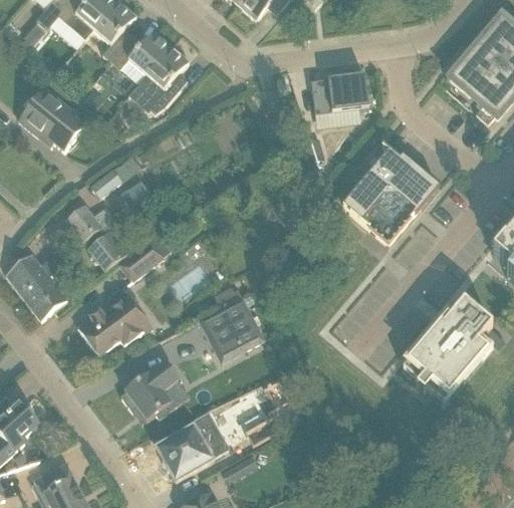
[(47,10),(36,22),(37,22),(46,30),(50,26),(58,16),(71,0),(55,0),(47,10)]
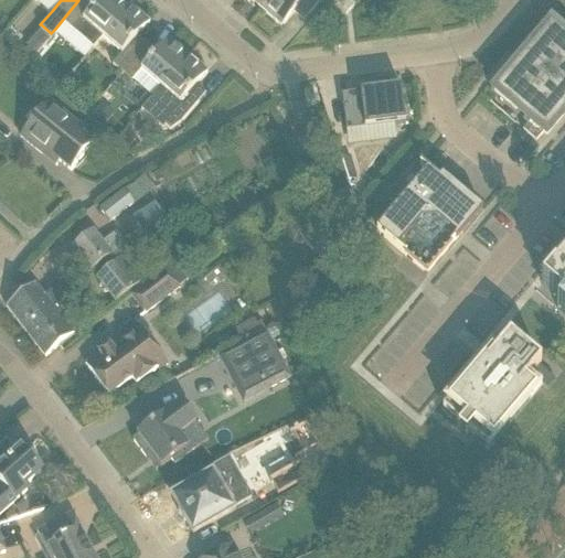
[(78,0),(64,18),(93,43),(102,32),(129,0),(95,0),(92,4),(86,0),(78,0)]
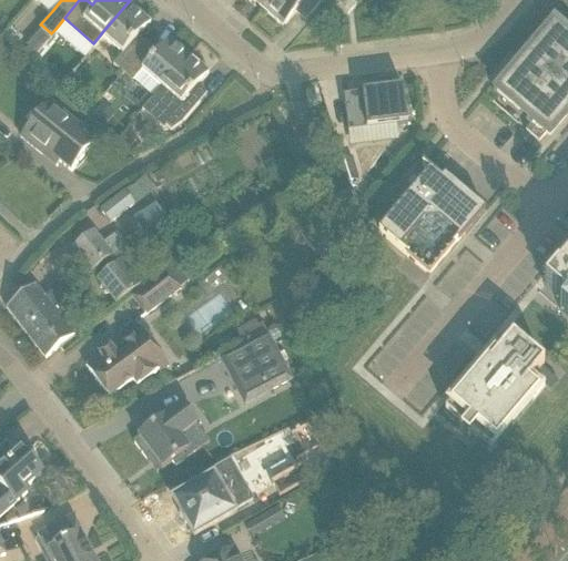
[(131,39),(150,17),(130,0),(102,32),(121,49),(112,60),(122,68),(141,47),(131,39)]
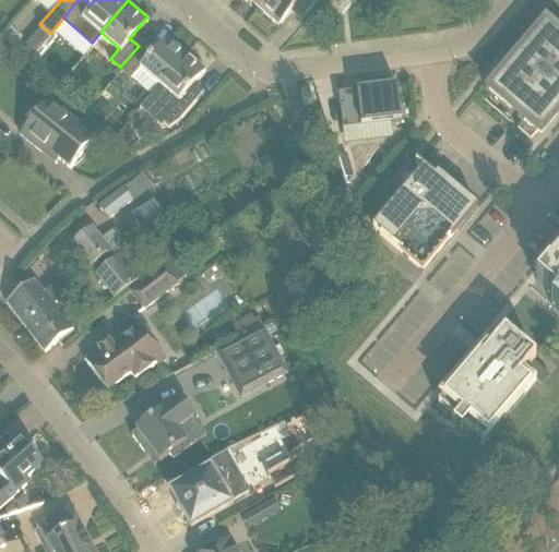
[(262,0),(259,4),(278,21),(289,8),(297,0),(306,8),(312,0),(262,0)]
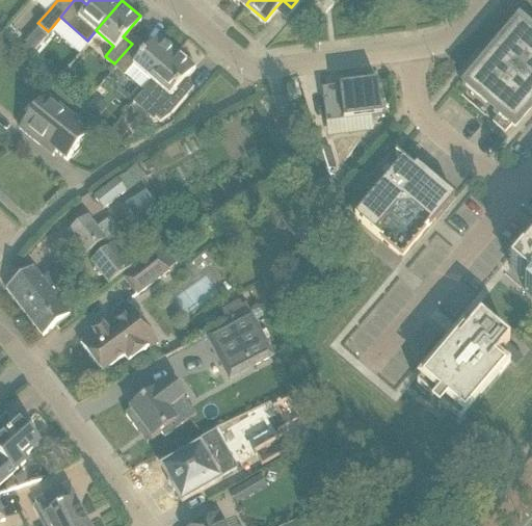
[(325,8),(333,0),(315,0),(325,8)]
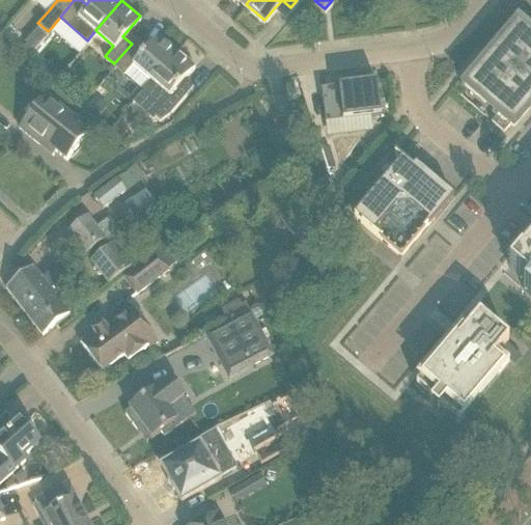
[(468,76),(464,81),(496,109),(490,116),(503,128),(509,120),(512,122),(530,101),(530,28),(518,17),(487,53),(477,64),(474,65),(471,66),(469,70),(468,73),(468,76)]
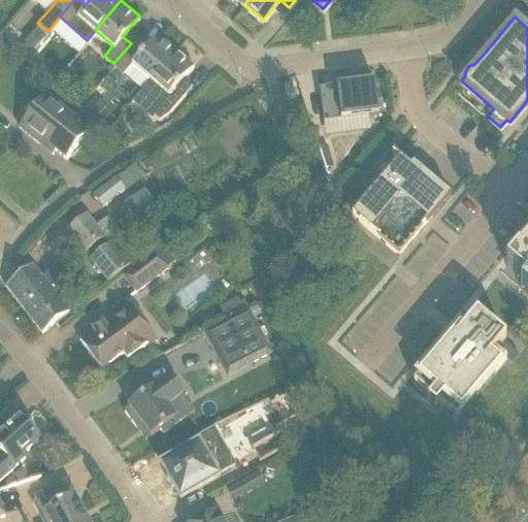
[(141,87),(175,46),(157,31),(139,52),(131,43),(113,63),(141,87)]
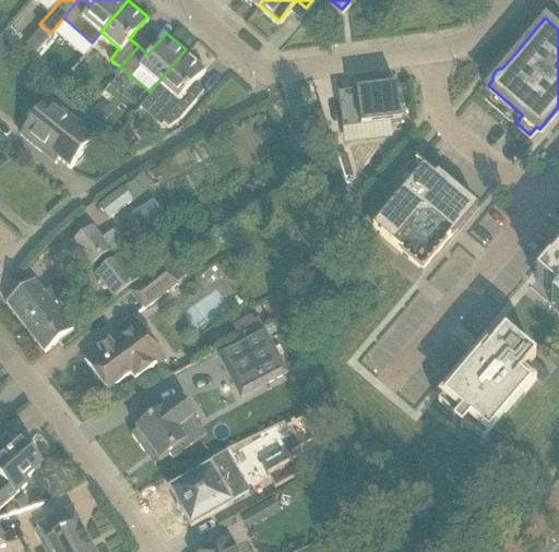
[(186,49),(150,92),(162,103),(167,107),(162,114),(170,121),(178,117),(197,96),(187,87),(192,81),(193,80),(205,67),(186,49)]
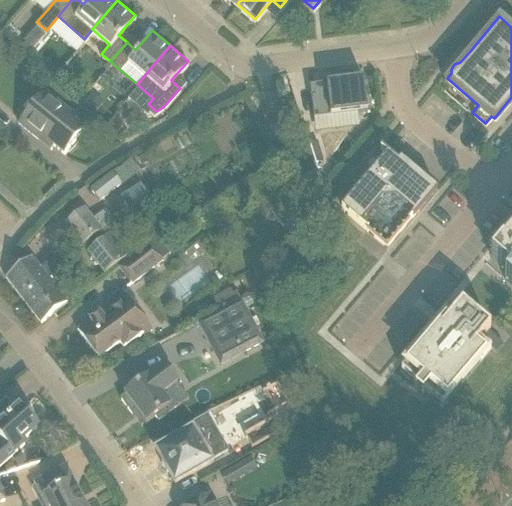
[(363,74),(309,81),(313,114),(367,107),(363,74)]
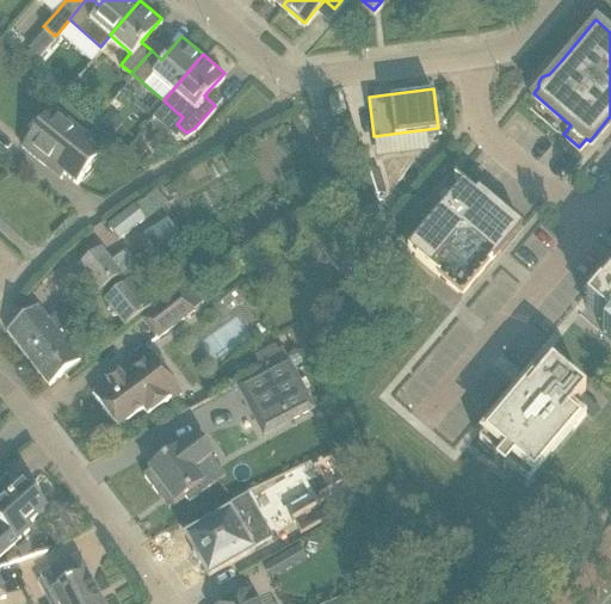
[(85,130),(67,116),(51,103),(22,142),(44,160),(48,156),(76,179),(100,151),(81,135),(85,130)]
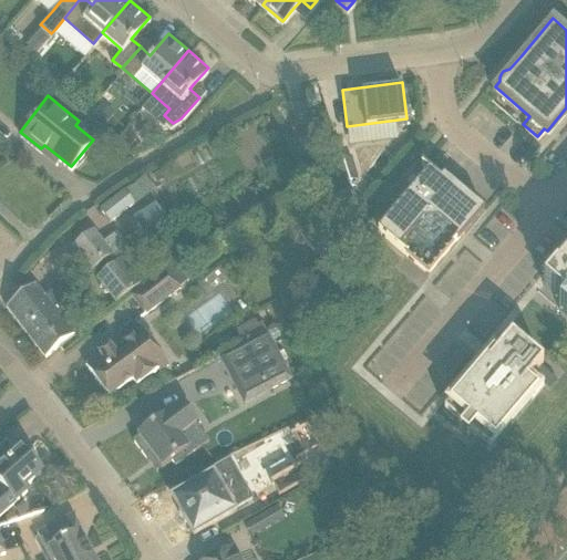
[(100,99),(92,109),(104,120),(113,110),(100,99)]
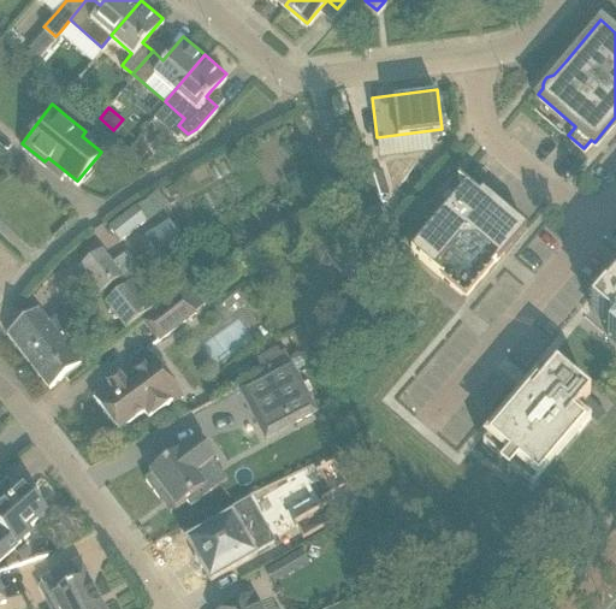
[(137,134),(128,146),(140,155),(146,148),(146,141),(137,134)]
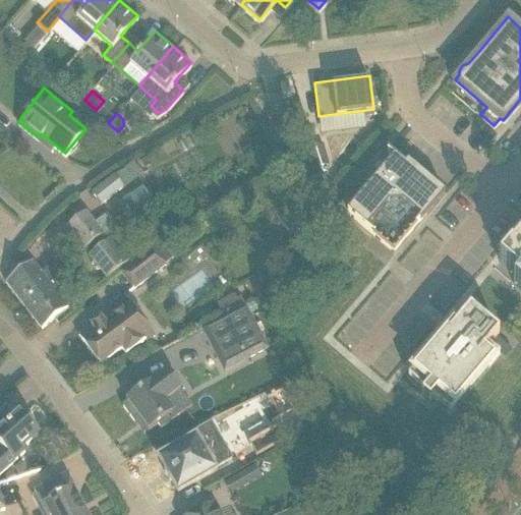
[(408,163),(407,163),(388,147),(387,148),(393,154),(347,209),(393,247),(441,191),(408,164),(409,164),(408,163)]
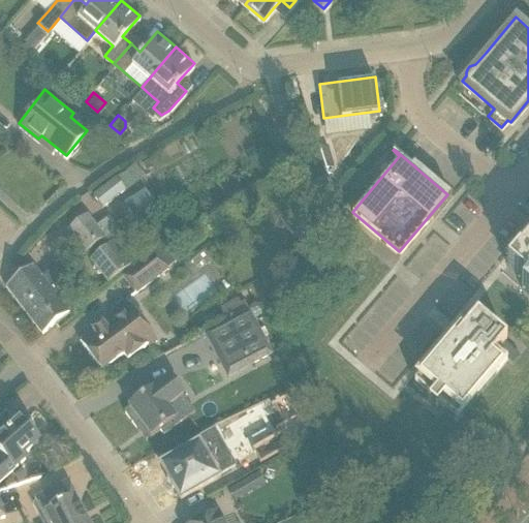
[(290,166),(301,184),(314,177),(304,159),(290,166)]
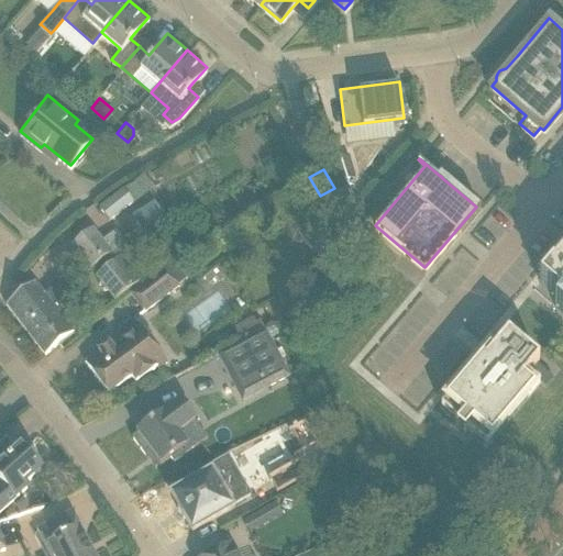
[(123,185),(99,204),(109,217),(133,197),(123,185)]
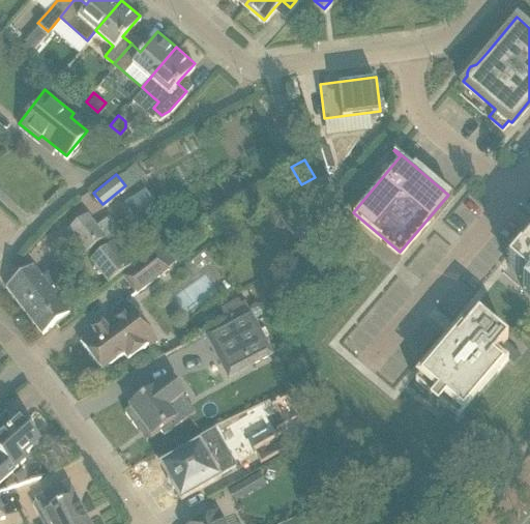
[(124,198),(128,207),(152,196),(147,186),(124,198)]
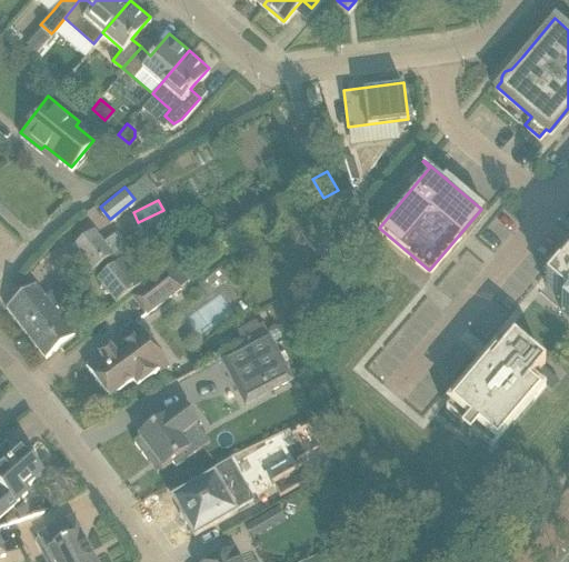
[(93,226),(72,242),(86,260),(91,267),(91,268),(113,251),(126,241),(127,240),(123,236),(118,228),(102,238),(93,226)]
